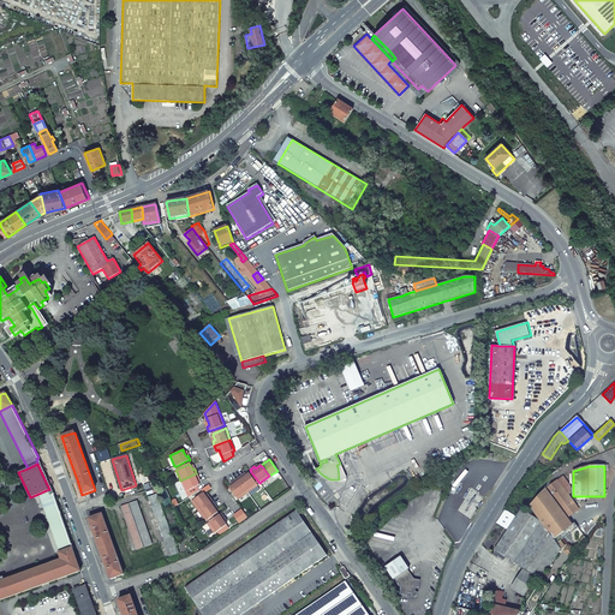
[(251,472),(249,473),(256,483),(258,482),(251,472)]
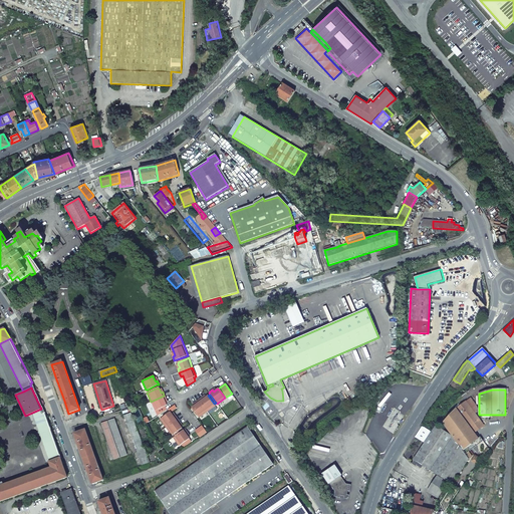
[(164,396),(151,402),(156,411),(166,406),(165,404),(164,401),(166,400),(164,396)]
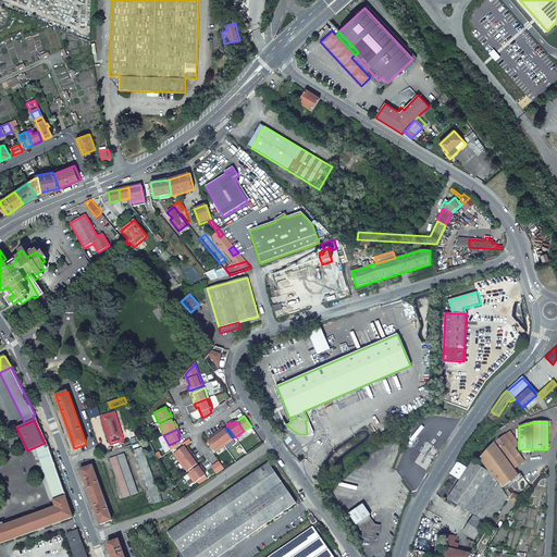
[(219,431),(215,433),(224,446),(233,440),(232,437),(225,429),(223,431),(220,432),(219,431)]
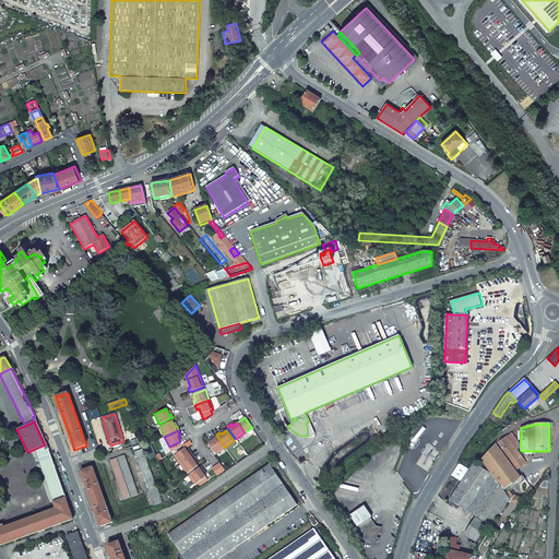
[(216,453),(225,448),(216,435),(212,438),(213,439),(211,441),(209,443),(216,453)]
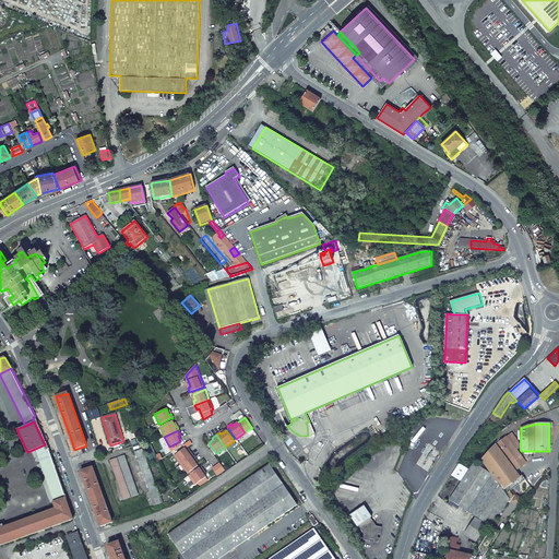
[(496,444),(480,461),(480,462),(502,489),(520,477),(515,471),(525,463),(507,437),(496,444)]
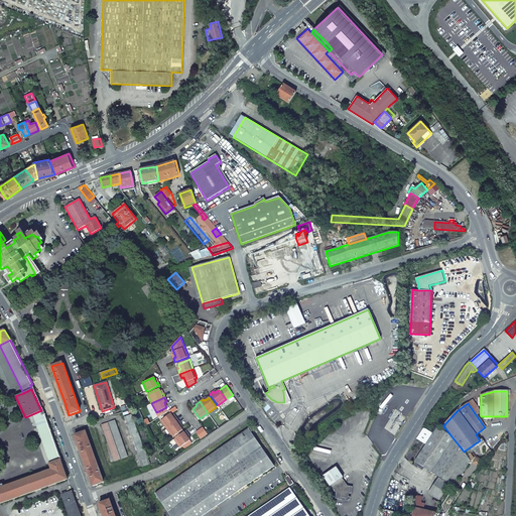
[(61,460),(45,414),(43,415),(41,410),(32,414),(50,464),(60,460),(61,460)]
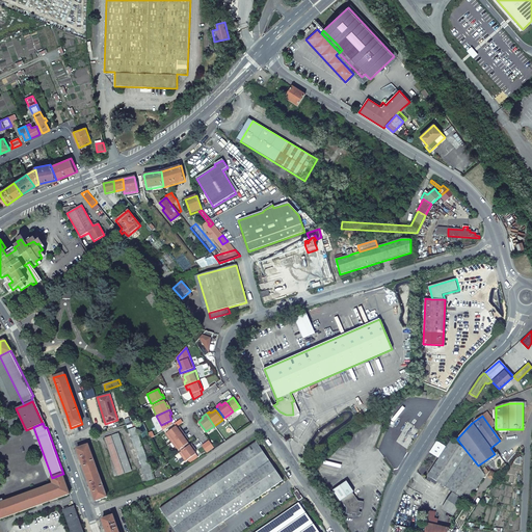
[(165,434),(171,443),(183,434),(181,430),(179,431),(178,429),(176,426),(165,434)]
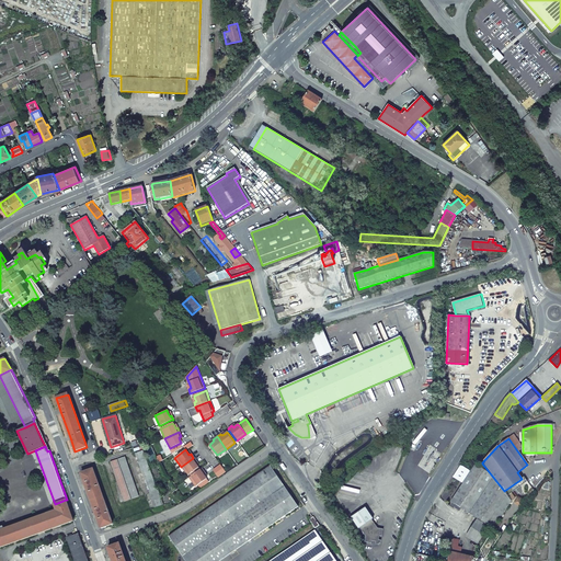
[(136,454),(150,493),(153,501),(156,507),(163,504),(159,490),(158,490),(144,451),(136,454)]
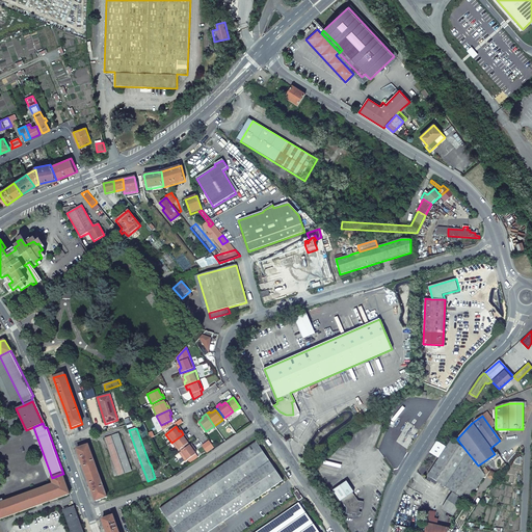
[(118,433),(112,436),(126,473),(132,471),(118,433)]
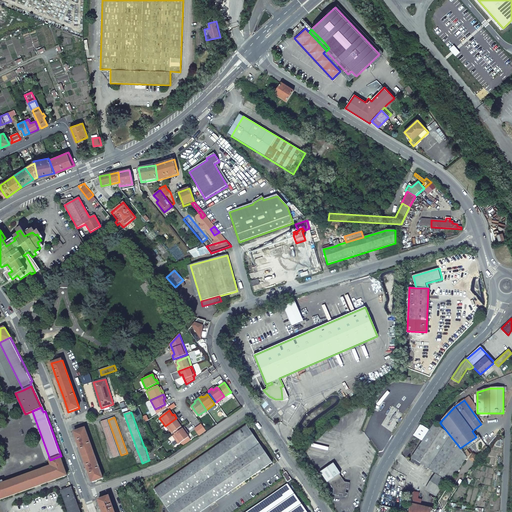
[(176,418),(165,426),(171,434),(172,433),(181,427),(179,425),(177,422),(179,421),(176,418)]
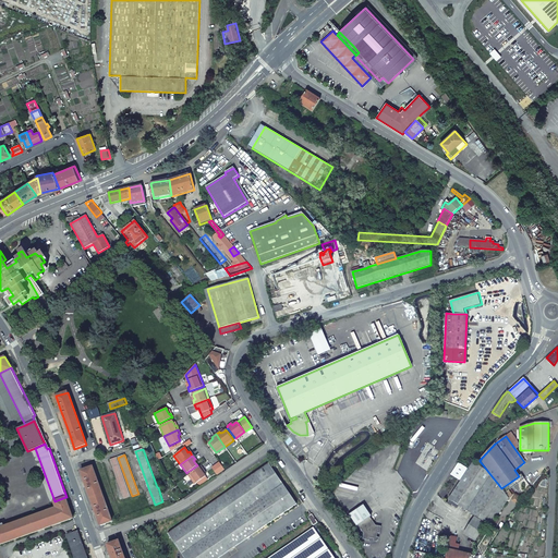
[(131,496),(117,458),(110,460),(124,499),(131,496)]
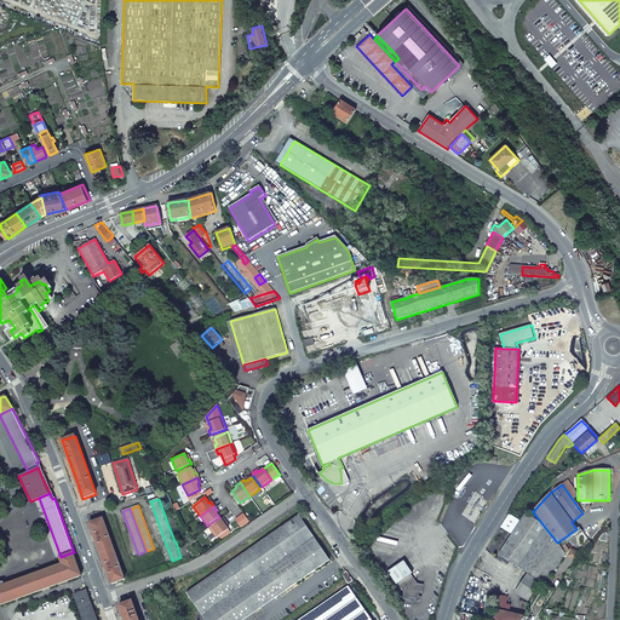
[(543,524),(526,514),(520,522),(509,515),(500,527),(511,534),(498,555),(527,573),(540,581),(545,585),(566,554),(543,524)]
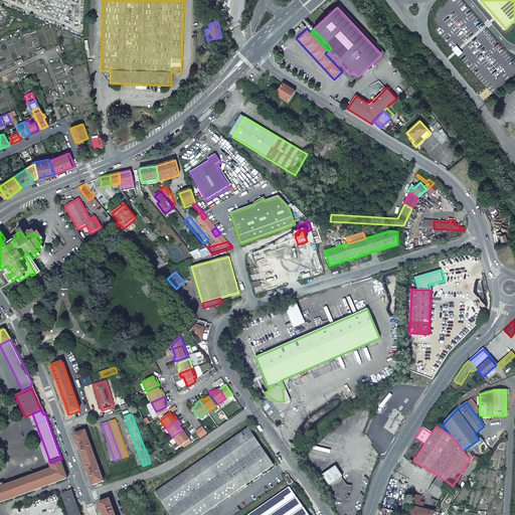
[(154,492),(170,514),(200,514),(274,465),(247,427),(154,492)]
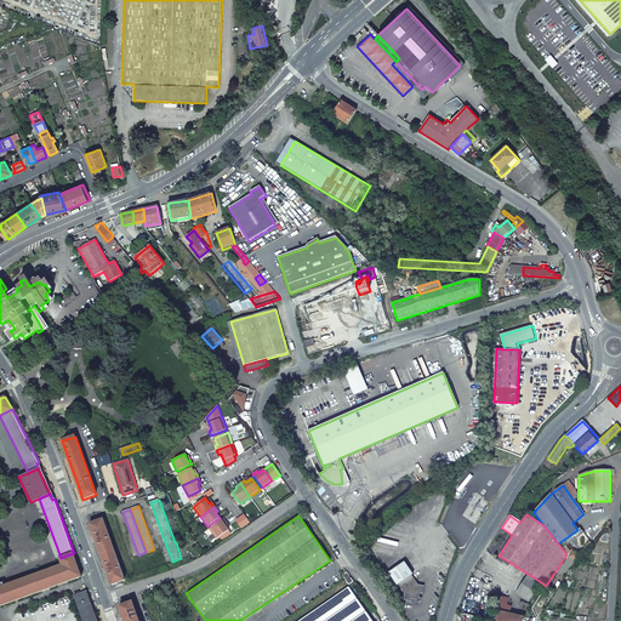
[(244,516),(237,522),(241,529),(250,523),(244,516)]
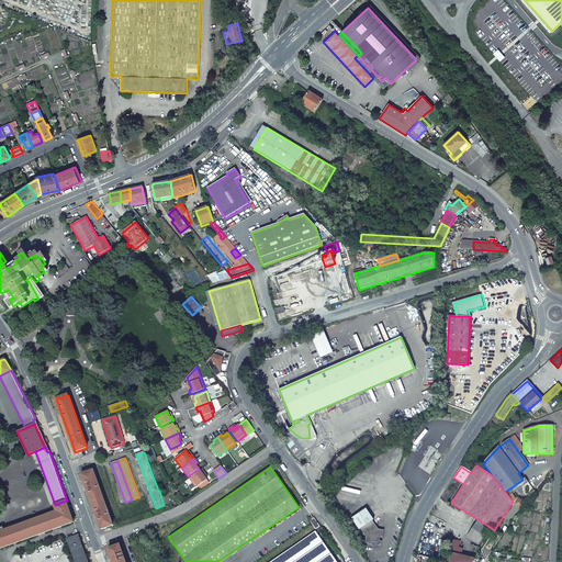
[(93,470),(81,474),(86,489),(96,516),(101,529),(113,525),(93,470)]
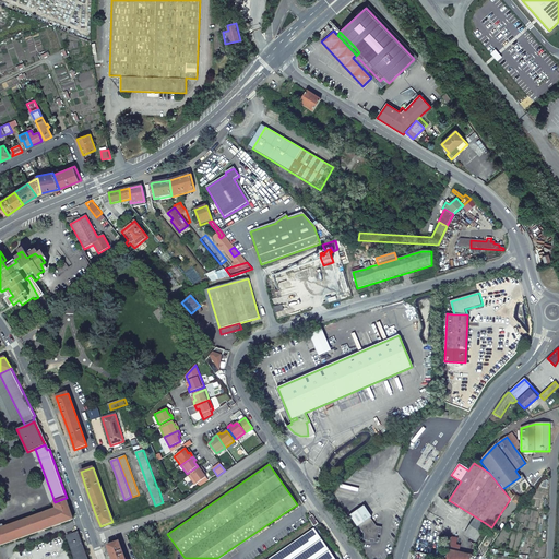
[(190,475),(188,476),(194,485),(205,477),(203,475),(202,472),(203,471),(201,467),(199,468),(190,475)]
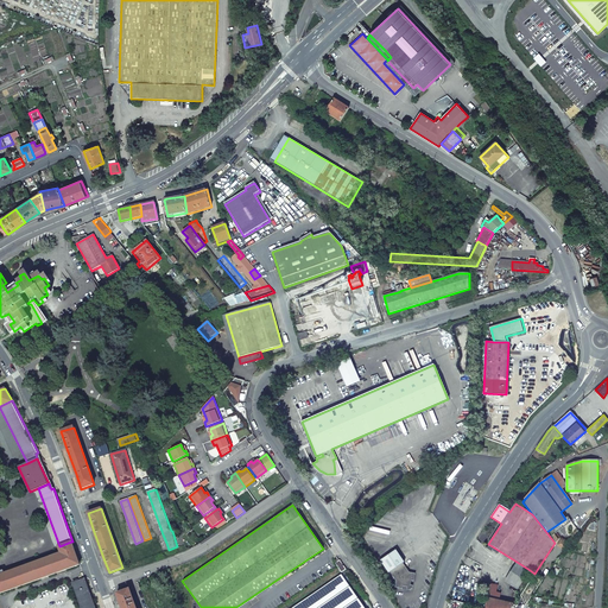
[(80,563),(74,546),(71,542),(59,546),(62,552),(4,574),(1,569),(0,569),(0,593),(80,564),(80,563)]
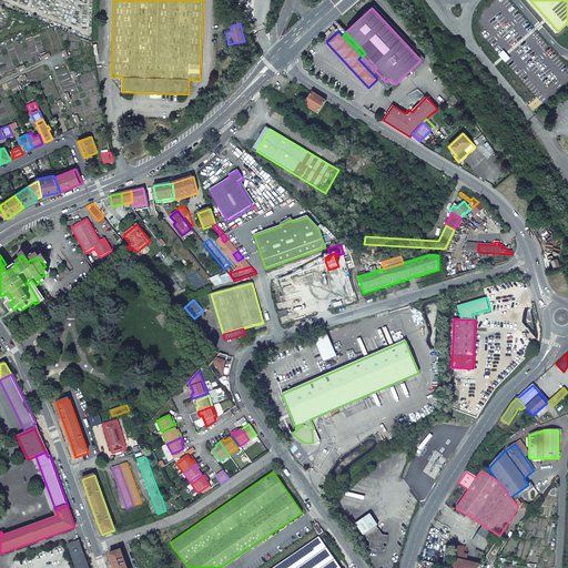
[(369,514),(355,524),(363,536),(364,535),(371,543),(368,549),(376,550),(376,548),(382,549),(383,547),(384,543),(386,543),(388,536),(383,535),(381,533),(379,533),(375,528),(377,527),(376,527),(377,526),(369,514)]
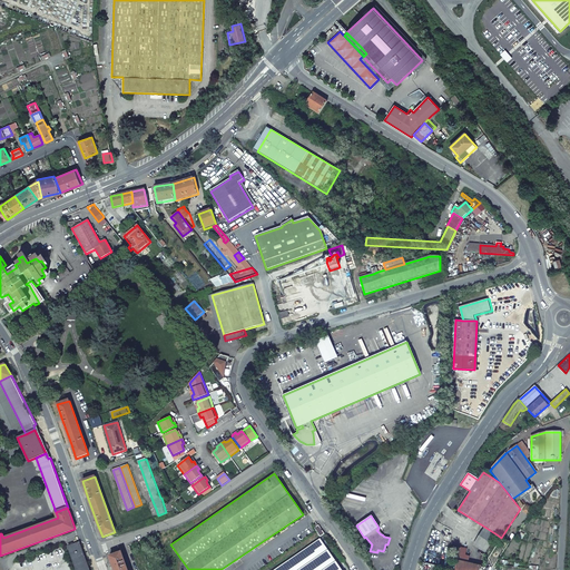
[(484,527),(473,544),(485,553),(497,534),(484,527)]
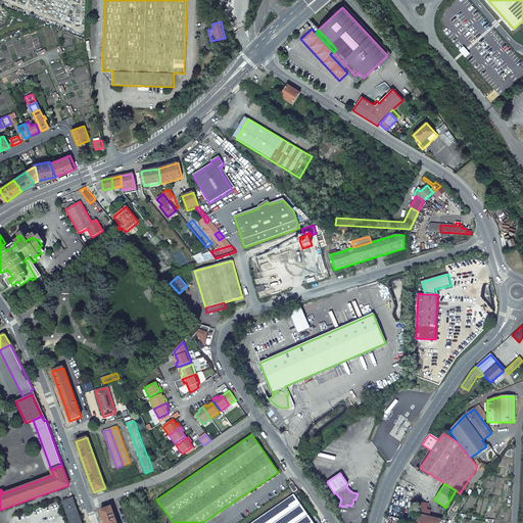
[(313,522),(293,494),(251,522),(313,522)]
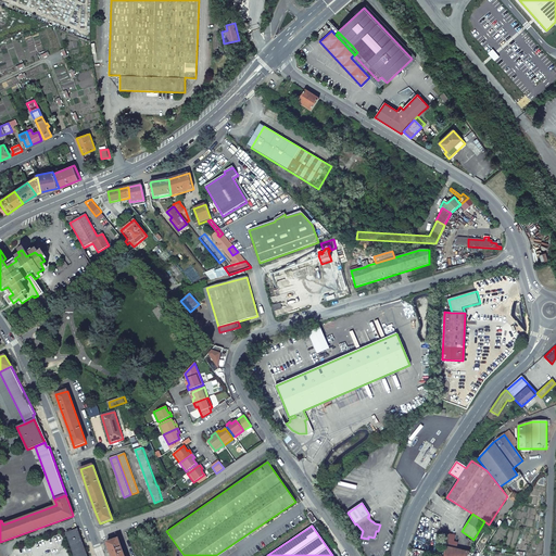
[(87,555),(77,529),(66,533),(74,555),(87,555)]
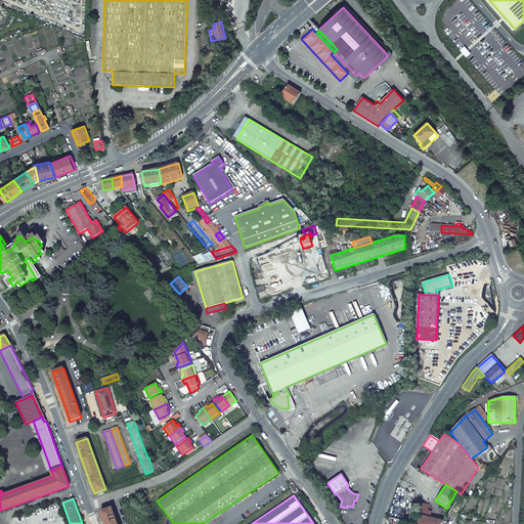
[(127,523),(134,523),(127,505),(121,507),(127,523)]
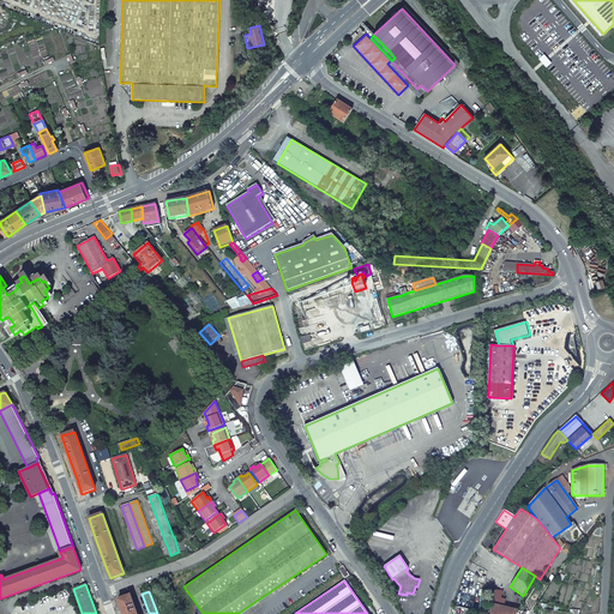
[(137,613),(131,595),(118,600),(122,612),(122,613),(137,613)]
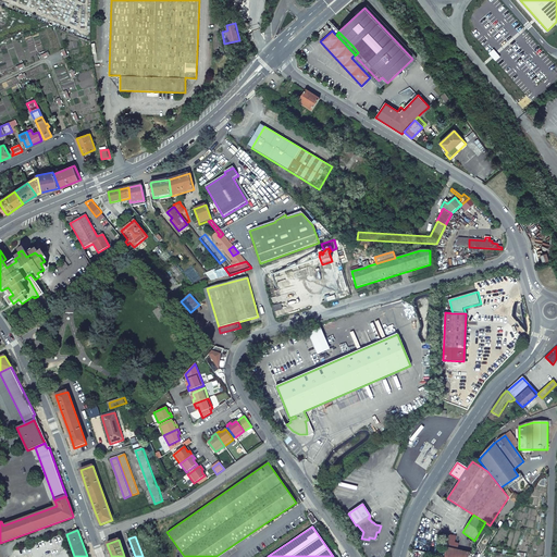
[(436,545),(425,544),(424,552),(435,553),(436,545)]
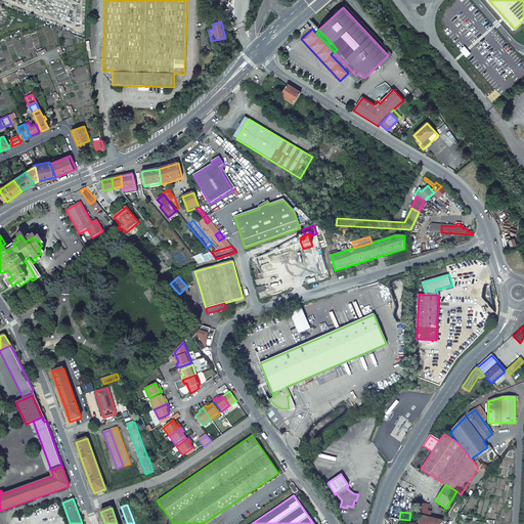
[(440,523),(442,520),(420,515),(420,522),(419,523),(440,523)]
